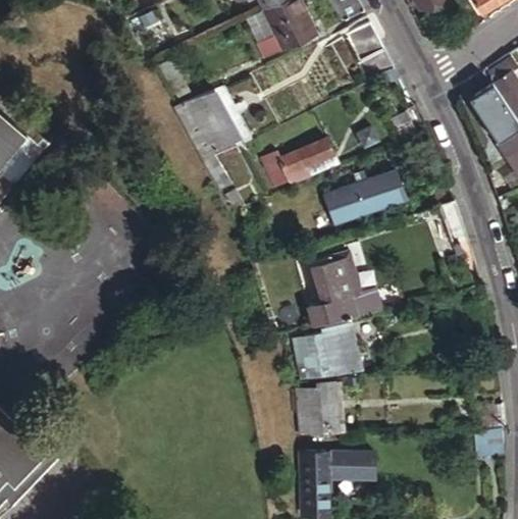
[(250,0),(261,0),(265,8),(278,2),(282,0),(235,0),(238,6),(250,0)]
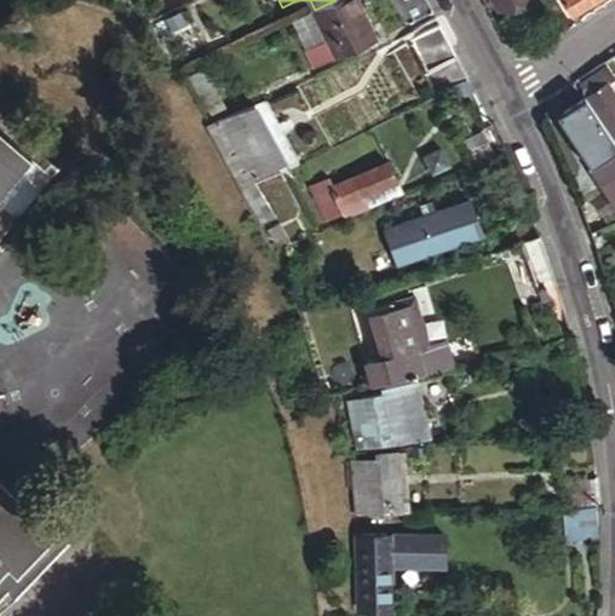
[(335,0),(331,3),(315,10),(337,58),(377,42),(357,0),(335,0)]
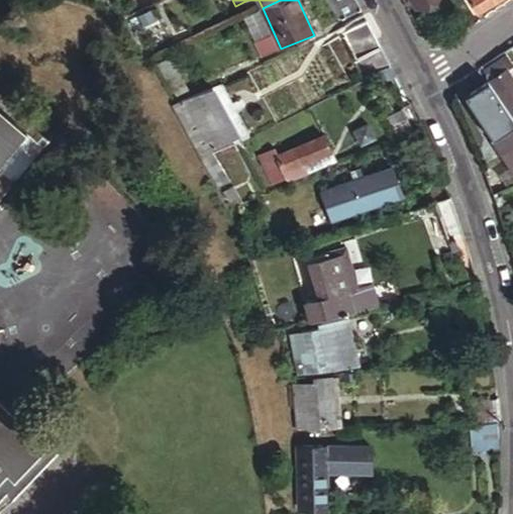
[(325,0),(337,24),(363,14),(355,0),(325,0)]
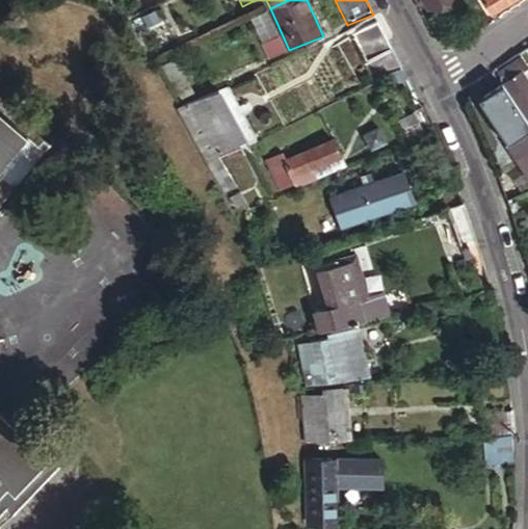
[(424,0),(431,9),(445,0),(424,0)]
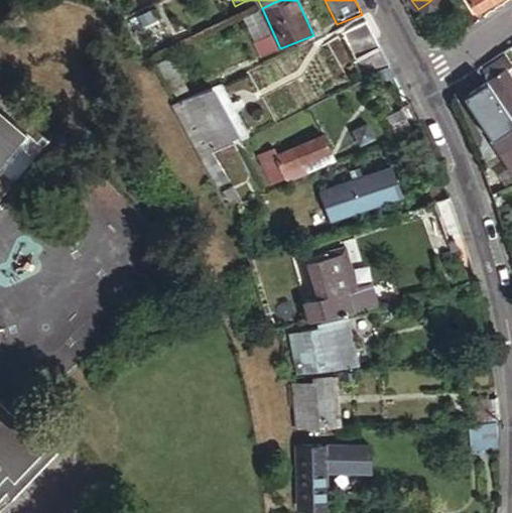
[(468,0),(477,13),(497,0),(468,0)]
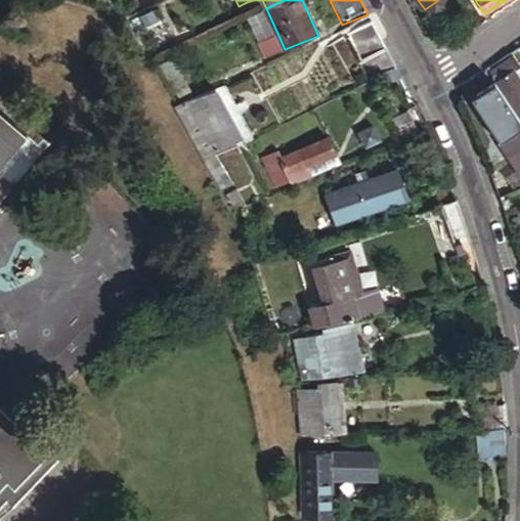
[(173,40),(165,12),(138,20),(146,48),(173,40)]
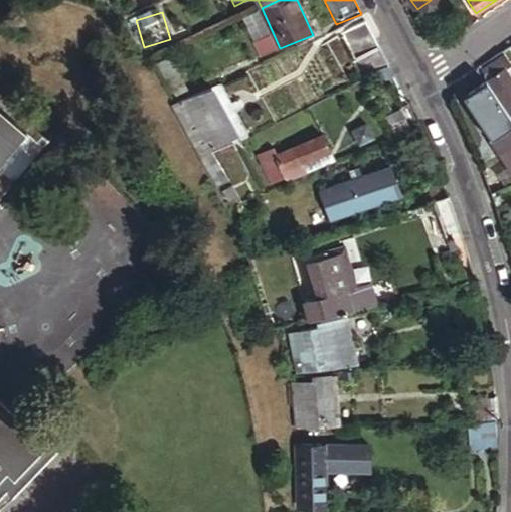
[(389,67),(373,38),(367,25),(340,37),(346,50),(361,81),(389,67)]
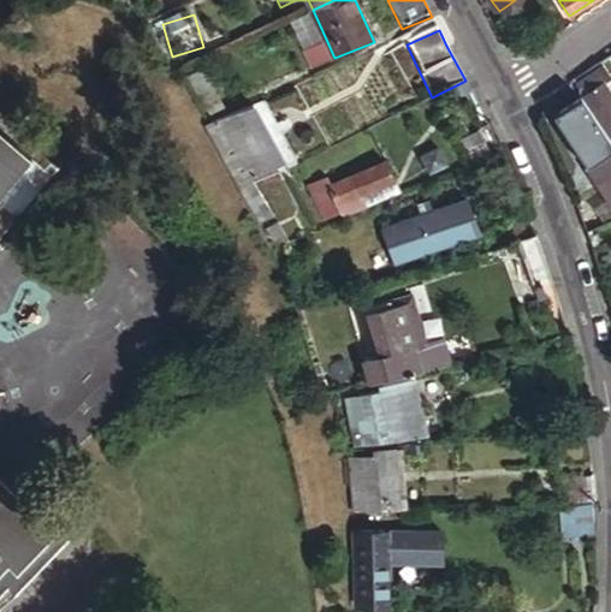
[(328,61),(320,43),(303,51),(312,69),(328,61)]
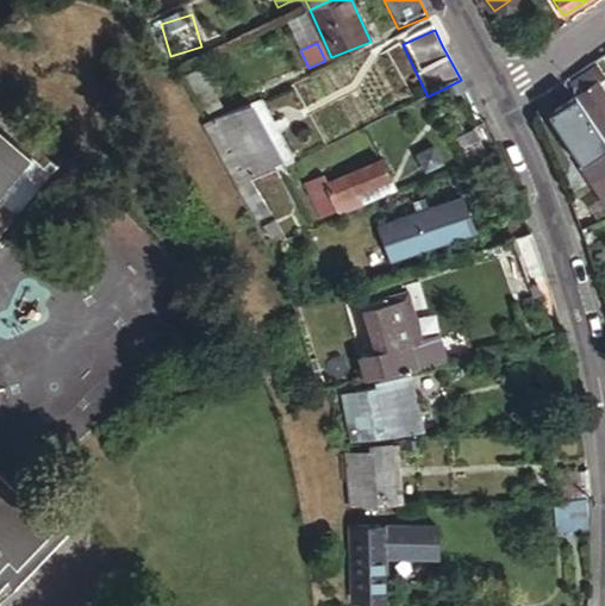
[(600,70),(590,77),(597,89),(604,85),(604,76),(600,70)]
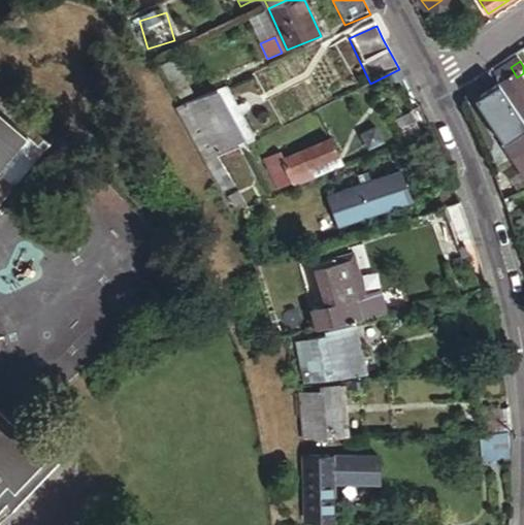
[(523,89),(517,77),(511,67),(495,76),(510,99),(523,122),(523,89)]
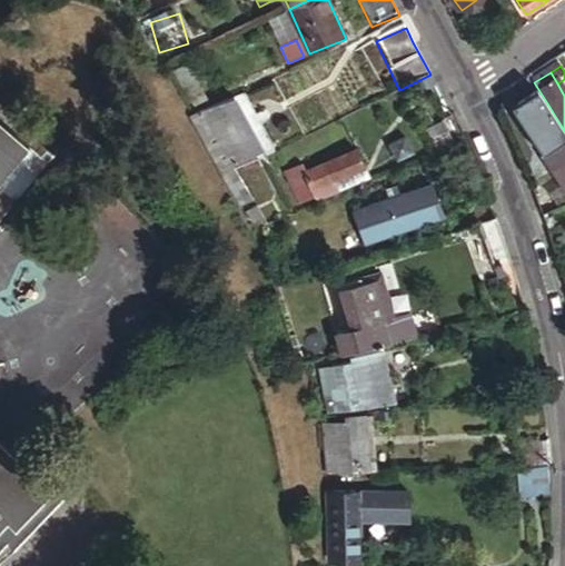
[(552,174),(564,165),(564,136),(547,108),(538,95),(519,107),(531,123),(524,128),(552,174)]
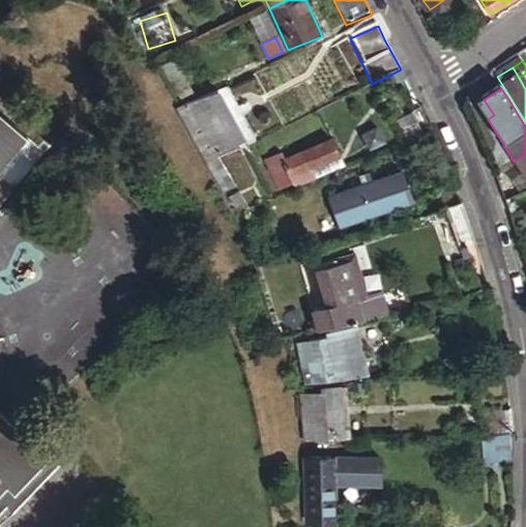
[(177,110),(206,168),(223,197),(235,192),(220,153),(243,142),(217,91),(180,108),(177,110)]
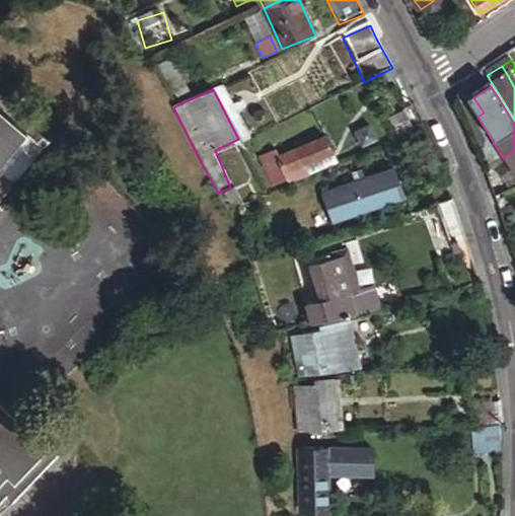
[(484,113),(473,97),(468,100),(477,117),(484,113)]
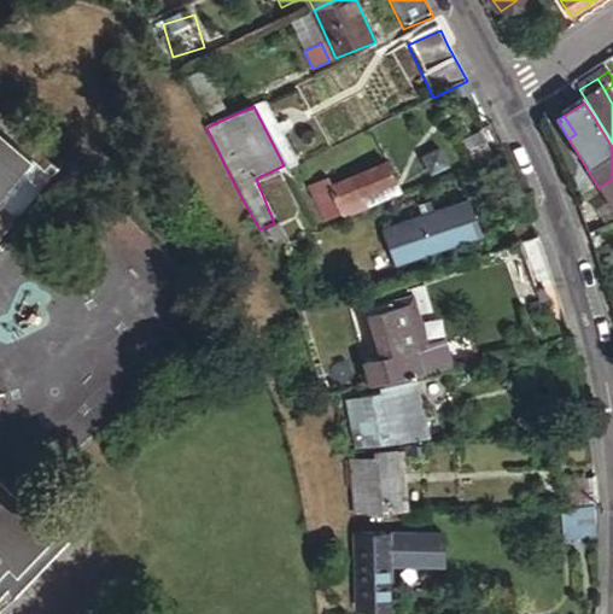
[(594,117),(612,147),(612,142),(596,116),(594,117)]
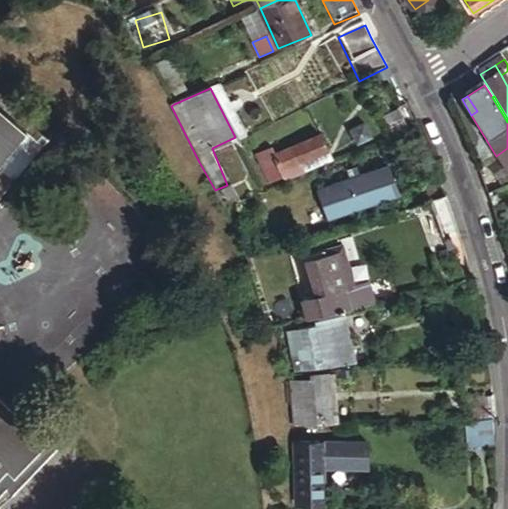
[(390,138),(417,128),(406,106),(380,118),(390,138)]
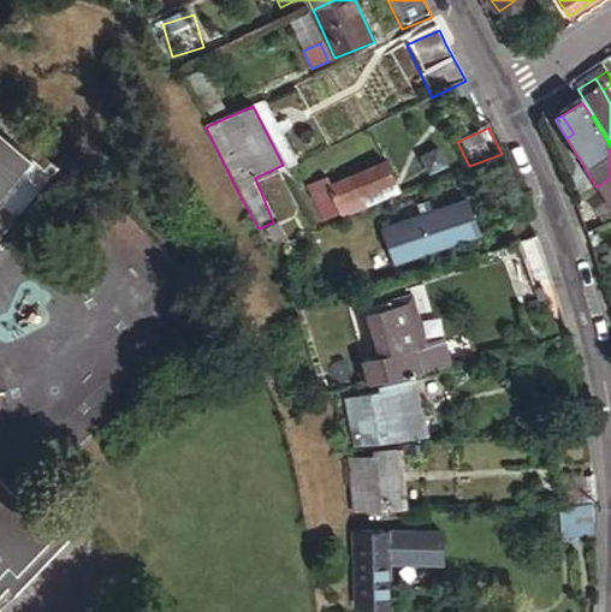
[(0,198),(34,159),(19,147),(0,130),(0,198)]
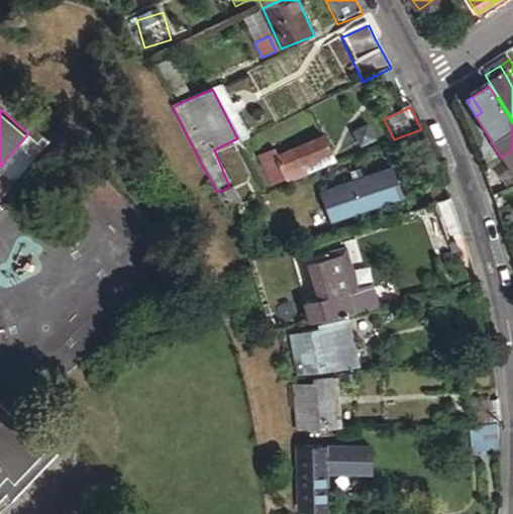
[(21,117),(16,123),(28,133),(44,147),(49,141),(21,117)]
